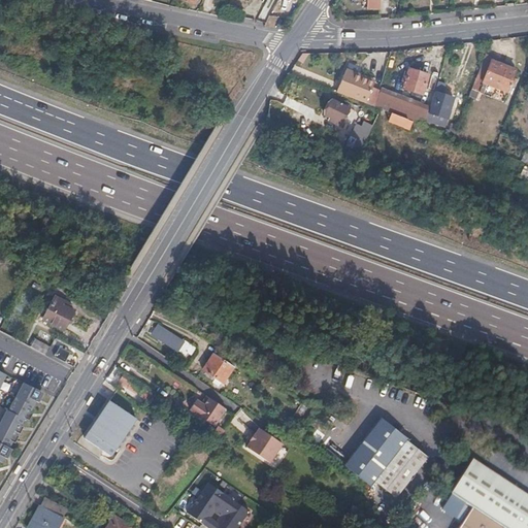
[(483,83),(506,92),(516,71),(492,61),(483,83)]
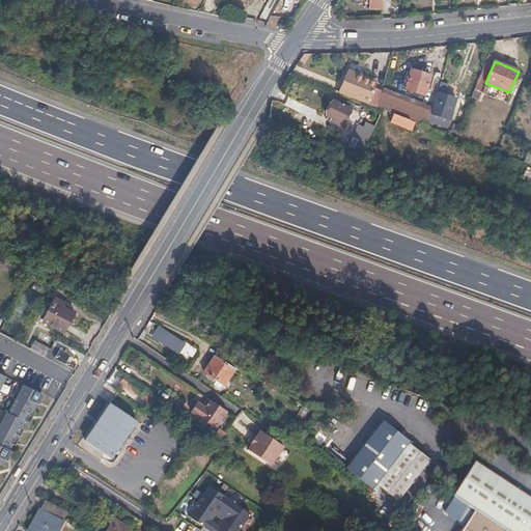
[(394,66),(388,64),(381,88),(387,90),(394,66)]
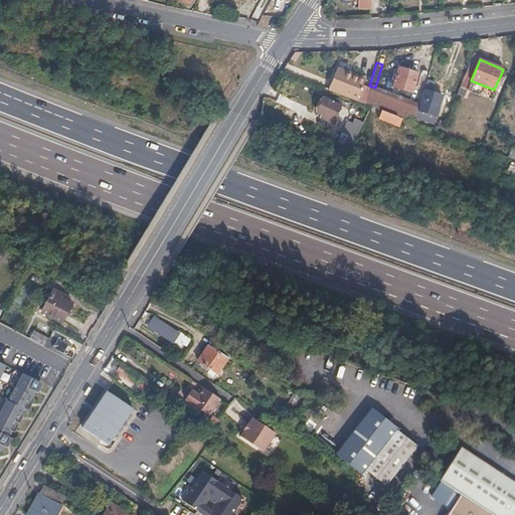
[(411,93),(417,73),(398,67),(392,87),(411,93)]
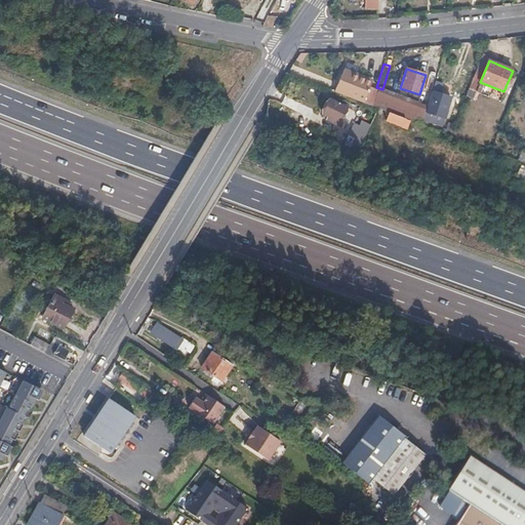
[(342,70),(334,92),(363,103),(366,94),(354,89),(359,77),(342,70)]
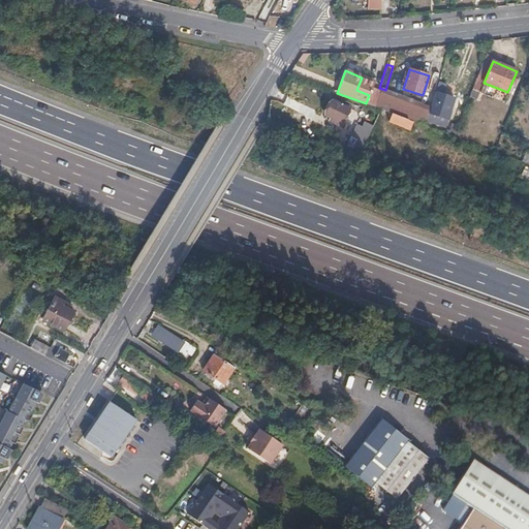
[(356,90),(369,95),(374,82),(362,78),(356,90)]
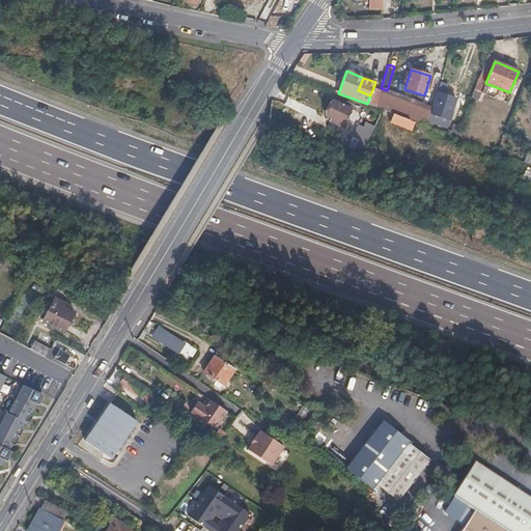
[(381,88),(375,107),(383,110),(389,112),(394,98),(401,100),(396,115),(410,120),(426,127),(428,119),(431,108),(387,90),(381,88)]
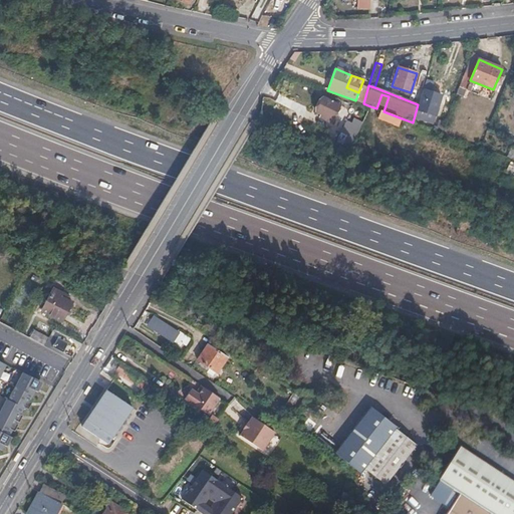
[(442,96),(423,90),(418,104),(415,115),(434,121),(442,96)]
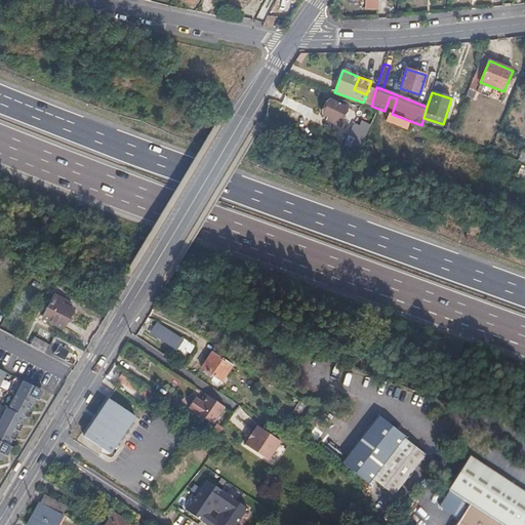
[(385,111),(388,112),(392,114),(397,98),(390,96),(385,111)]
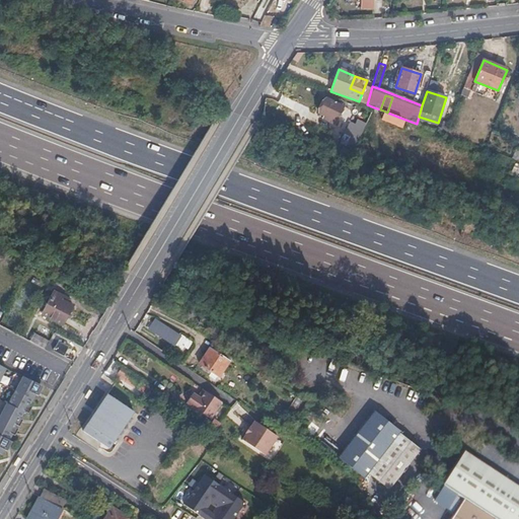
[(319,115),(335,121),(342,107),(325,100),(319,115)]
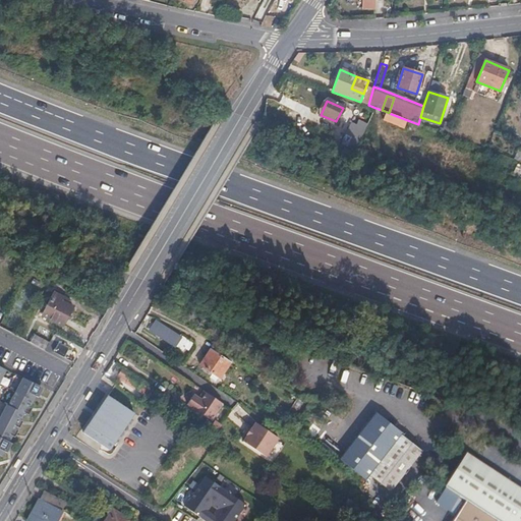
[(399,127),(402,118),(389,113),(385,111),(382,120),(399,127)]
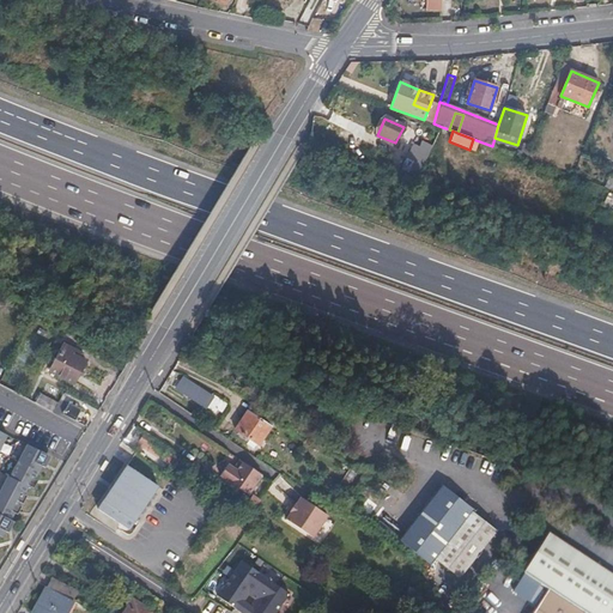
[(520,156),(527,158),(532,145),(525,143),(520,156)]
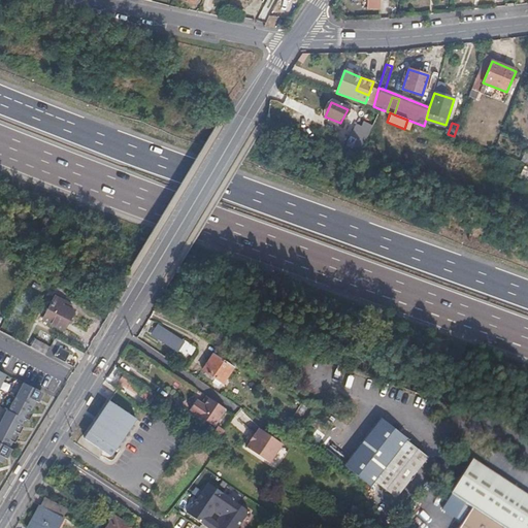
[(348,139),(363,146),(369,134),(355,127),(348,139)]
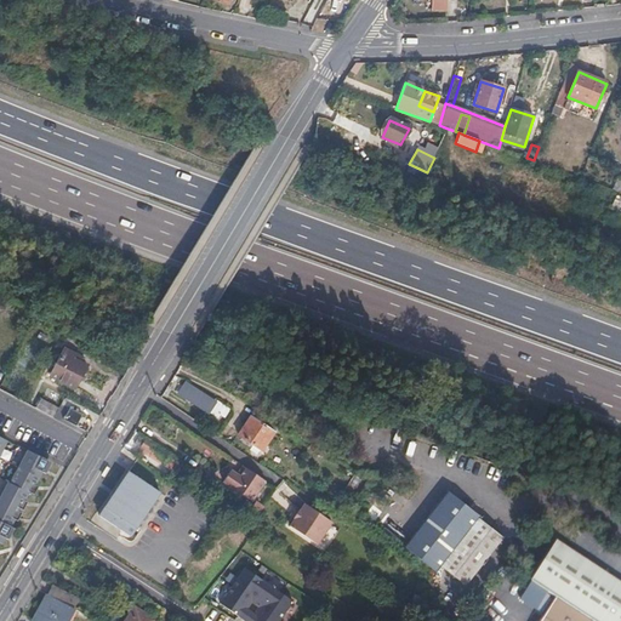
[(617,217),(620,210),(620,206),(620,198),(614,195),(609,210),(613,211),(611,215),(617,217)]
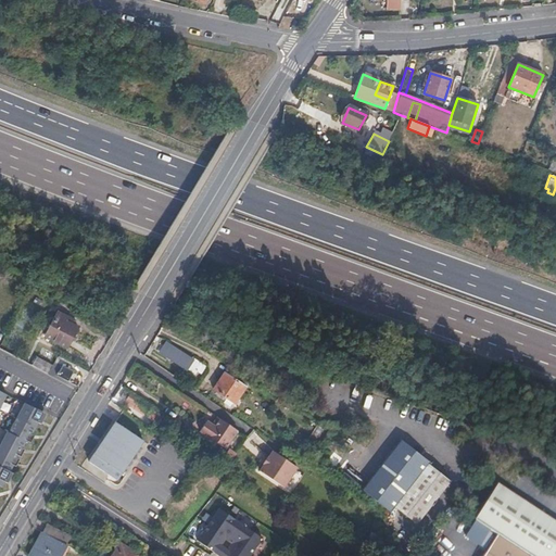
[(534,211),(544,215),(547,206),(539,202),(534,211)]
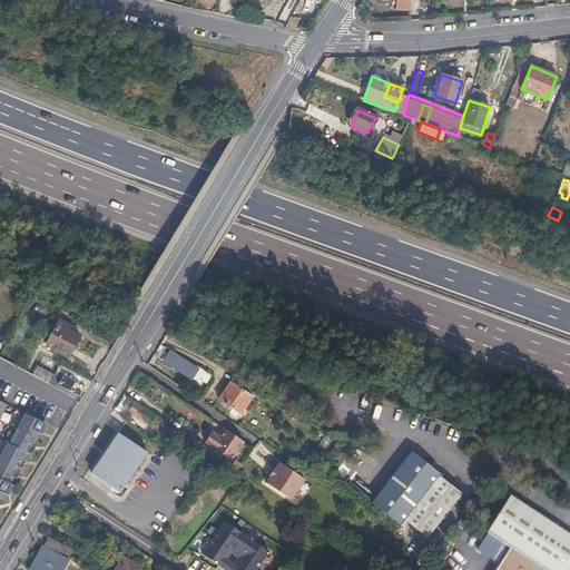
[(46,346),(67,357),(72,346),(79,336),(67,330),(68,325),(59,321),(46,346)]
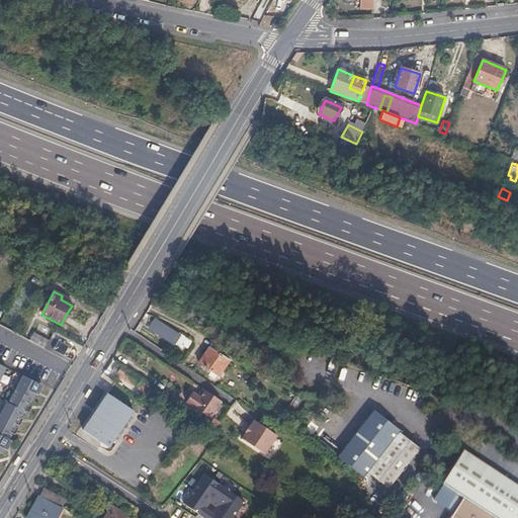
[(180,349),(186,341),(153,319),(149,327),(180,349)]
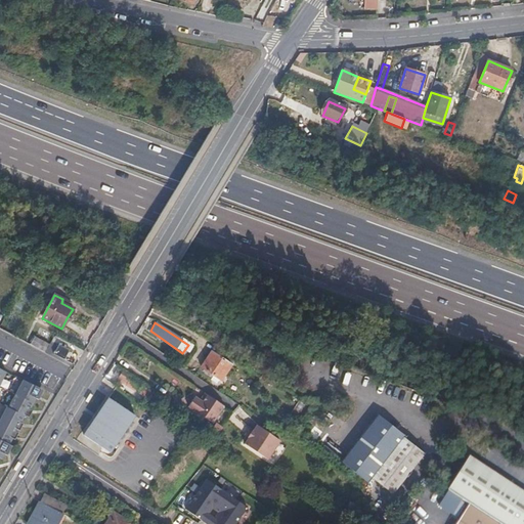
[(30,346),(45,354),(49,347),(34,339),(30,346)]
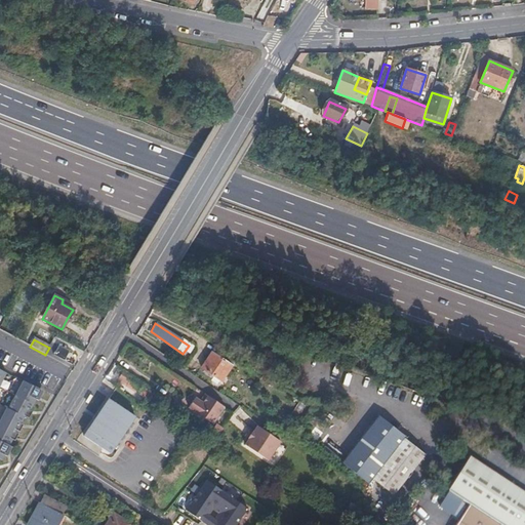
[(54,356),(65,361),(70,352),(59,346),(54,356)]
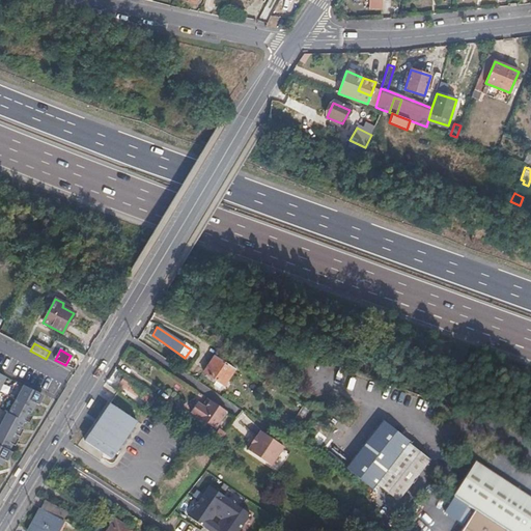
[(223,385),(234,368),(214,356),(203,371),(223,385)]
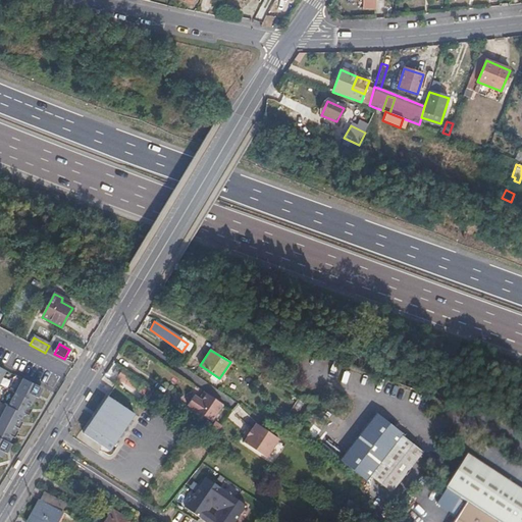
[(116,378),(135,390),(140,383),(122,370),(116,378)]
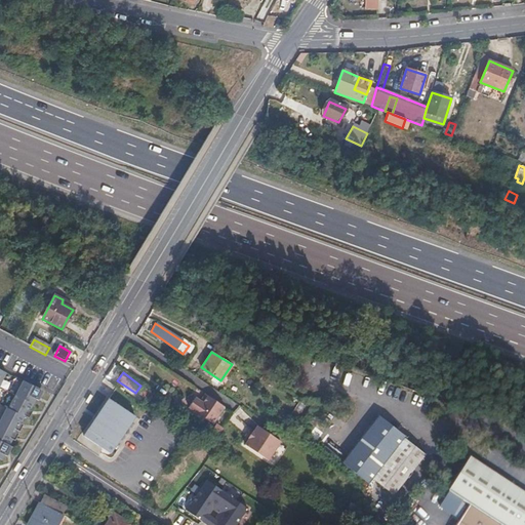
[(0,418),(0,460),(1,461),(23,418),(25,419),(40,391),(22,381),(7,409),(5,409),(0,418)]
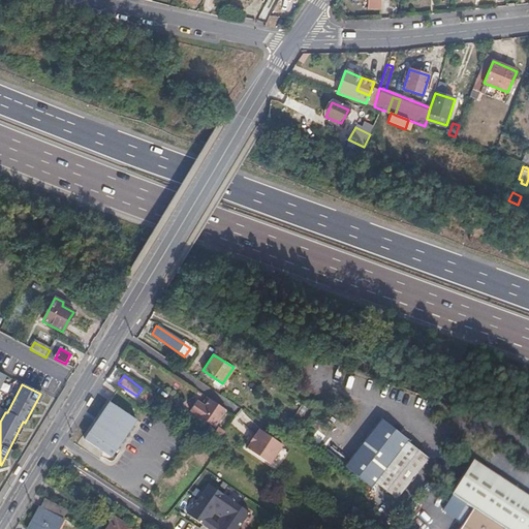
[(191,410),(216,427),(227,410),(211,399),(206,406),(198,401),(191,410)]
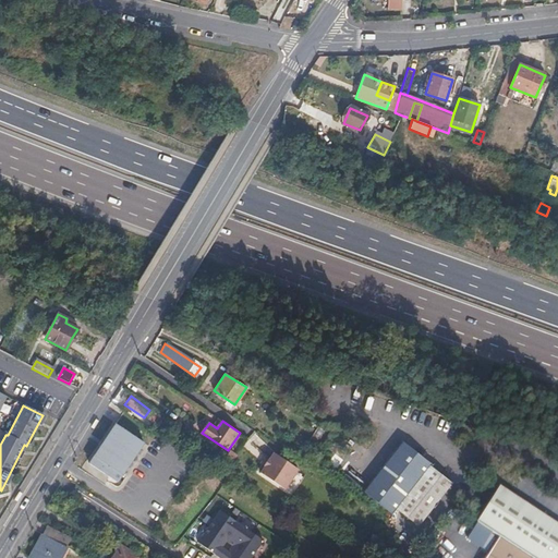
[(120,483),(146,441),(117,424),(113,429),(116,431),(98,458),(97,457),(92,464),(120,483)]
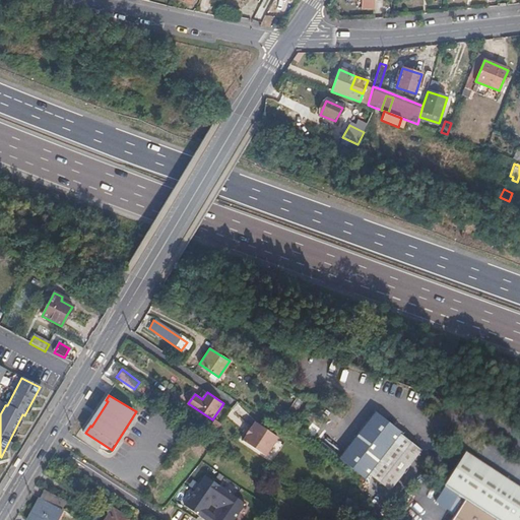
[(288,412),(297,418),(301,412),(293,407),(288,412)]
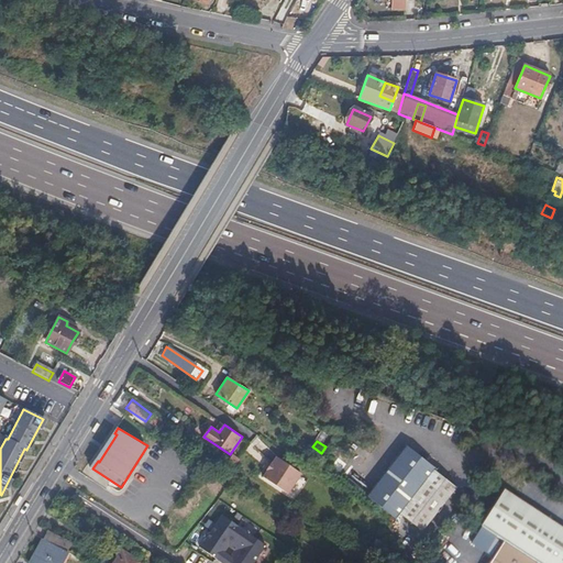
[(406,448),(368,496),(395,518),(398,514),(433,471),(434,470),(406,448)]
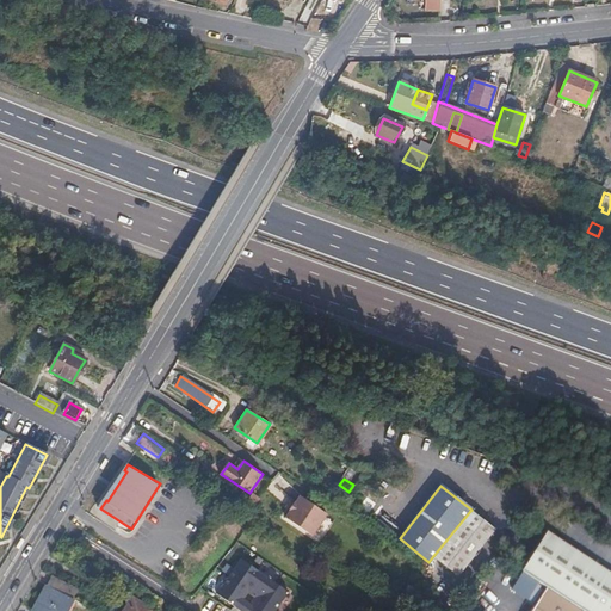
[(313,536),(327,514),(301,497),(285,518),(313,536)]
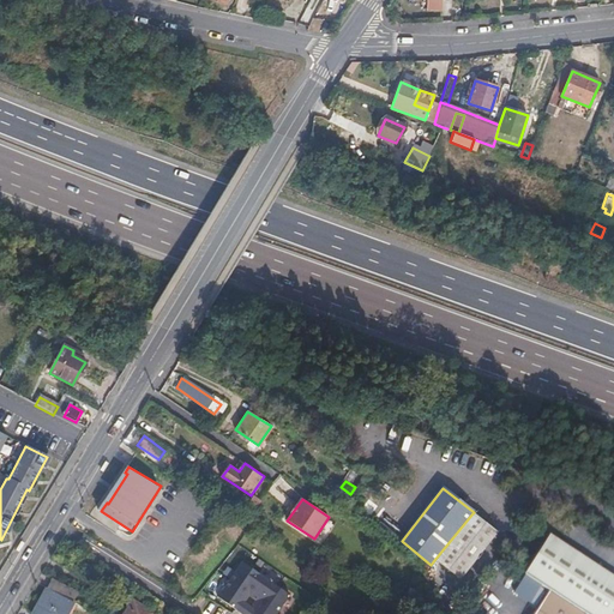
[(461,582),(499,534),(473,513),(434,560),(461,582)]
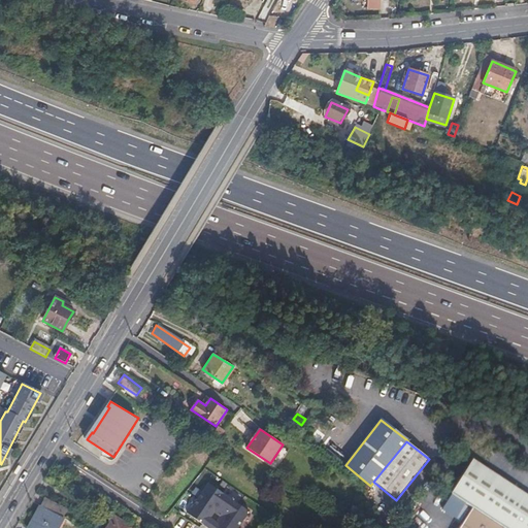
[(527,527),(527,497),(471,463),(451,497),(473,510),(502,527),(527,527)]
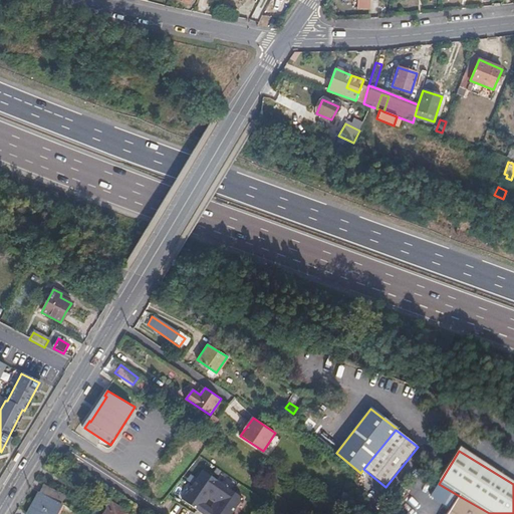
[(70,500),(44,486),(40,493),(66,507),(70,500)]
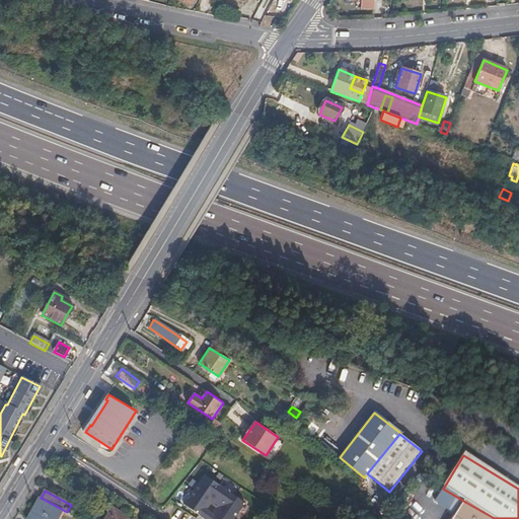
[(63,518),(67,512),(41,498),(28,518),(63,518)]
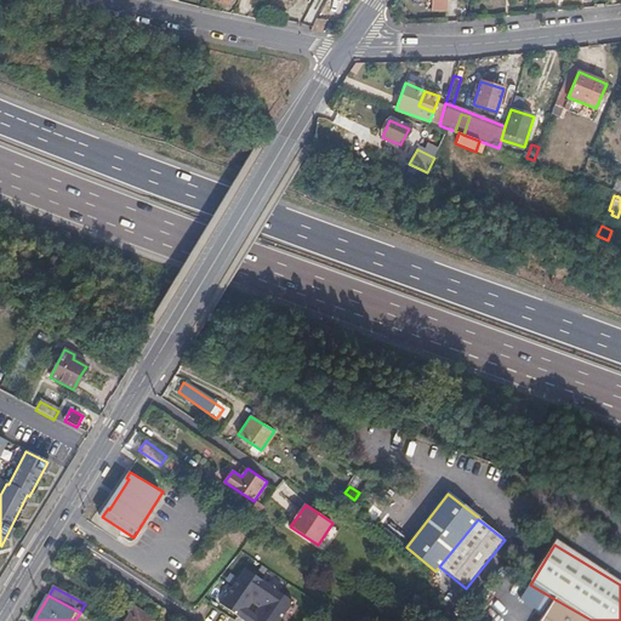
[(591,620),(557,600),(543,620),(591,620)]
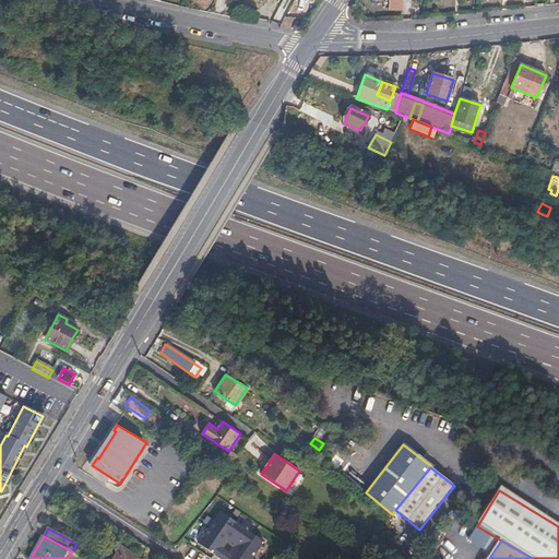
[(141,558),(142,558),(121,546),(113,558),(141,558)]
